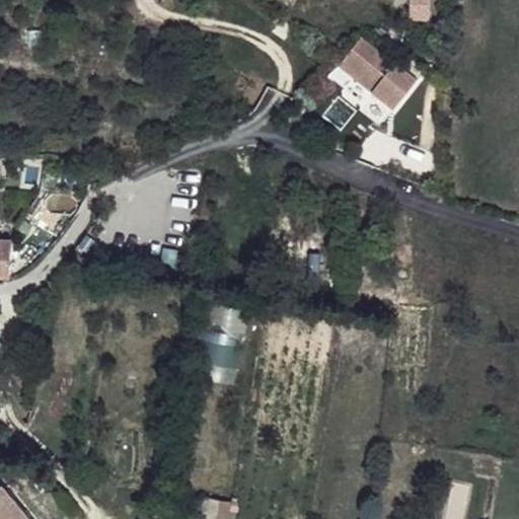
[(410,0),(411,19),(430,19),(429,0),(410,0)]
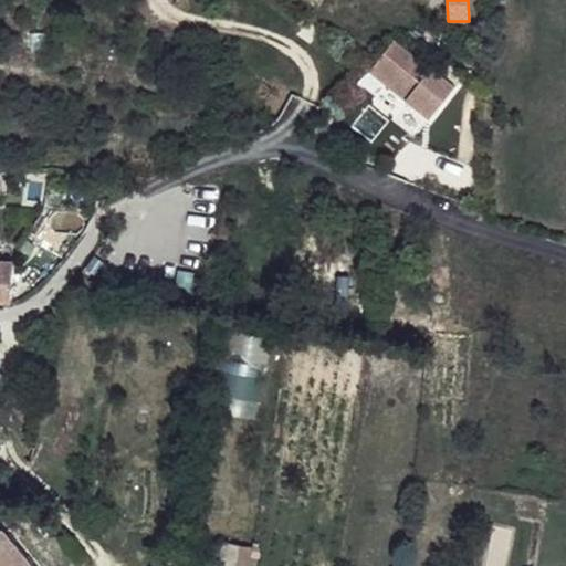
[(396,41),(370,72),(430,118),(456,86),(431,69),(396,41)]
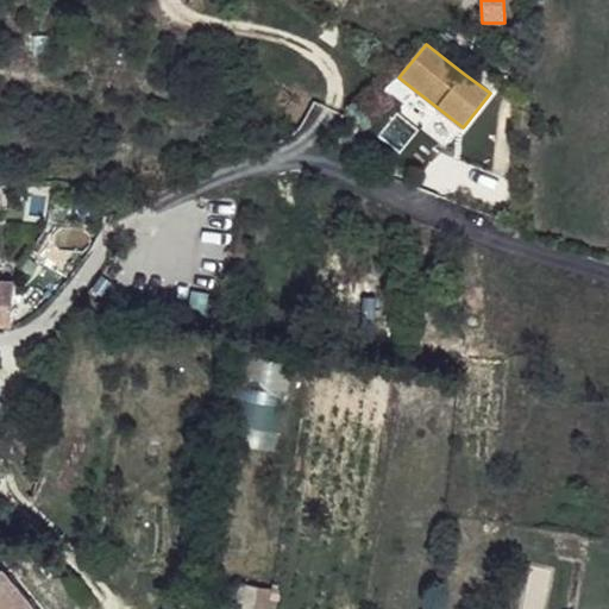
[(475,61),(464,74),(493,90),(500,81),(475,61)]
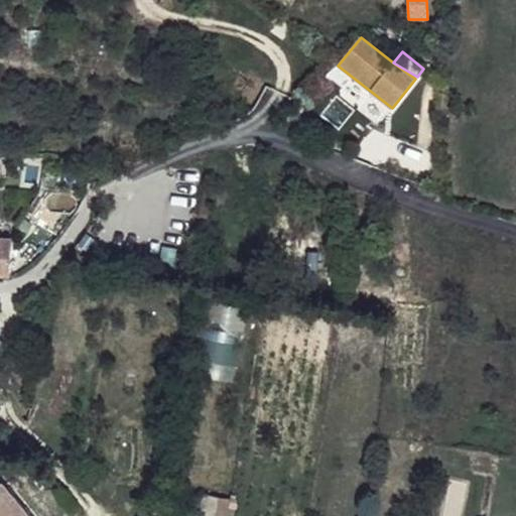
[(417,77),(393,62),(415,79),(417,77)]
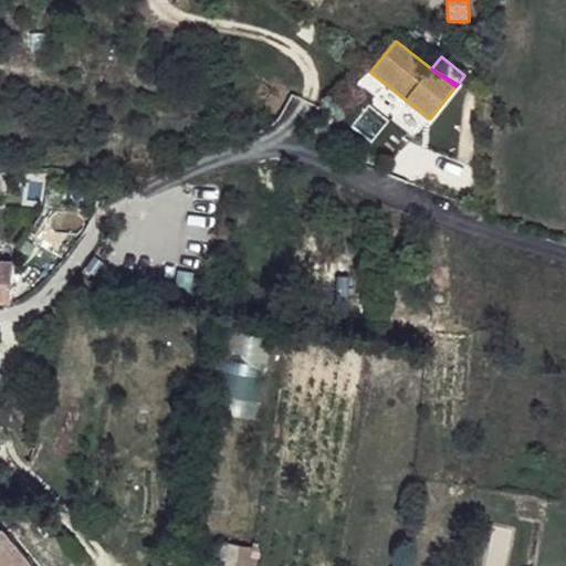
[(14,263),(0,261),(0,299),(10,300),(14,263)]
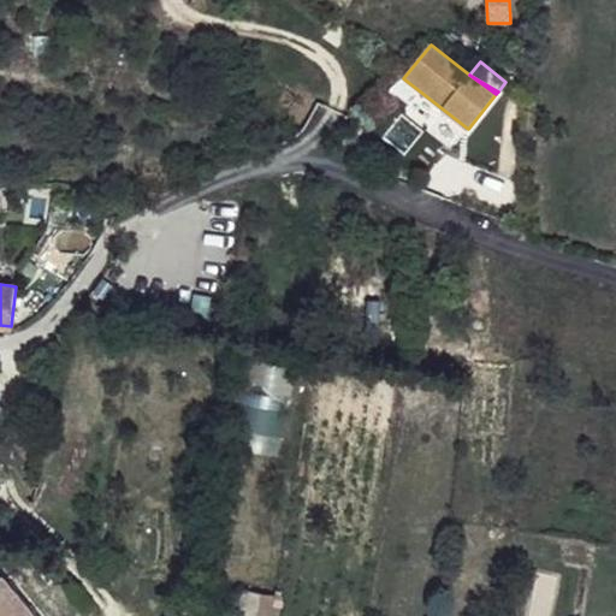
[(283,433),(288,362),(258,361),(254,415),(258,415),(256,432),(283,433)]
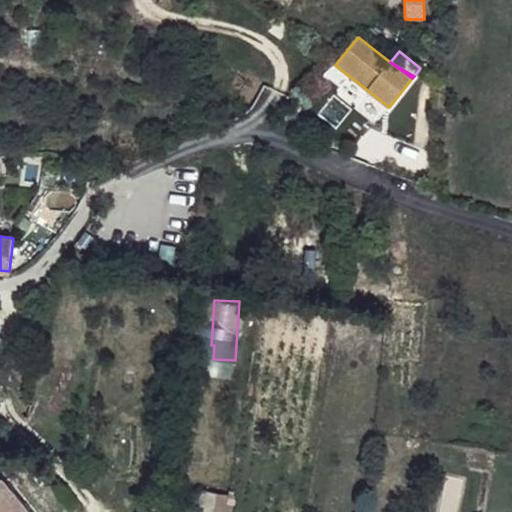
[(42,511),(5,472),(0,476),(0,511),(42,511)]
